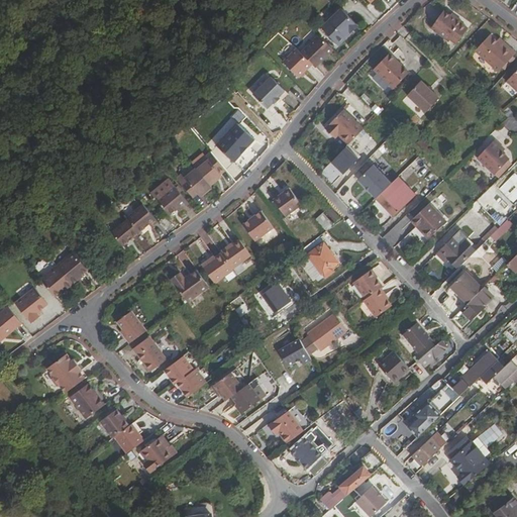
[(320,27),(334,42),(338,42),(342,39),(342,35),(347,31),(348,32),(356,25),(340,8),(320,27)]
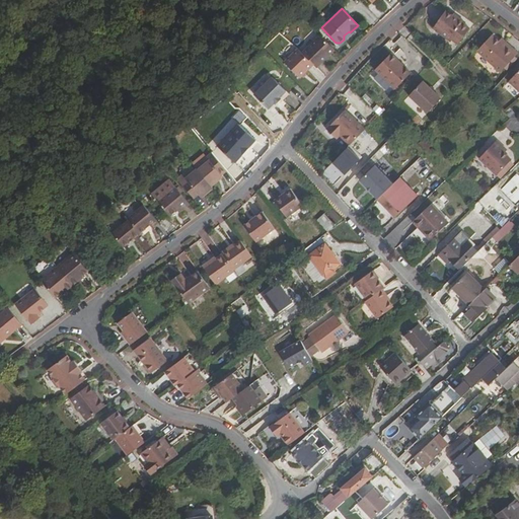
[(456,17),(444,9),(434,25),(437,28),(436,29),(451,39),(451,38),(457,42),(469,25),(462,21),(463,19),(457,15),(456,17)]
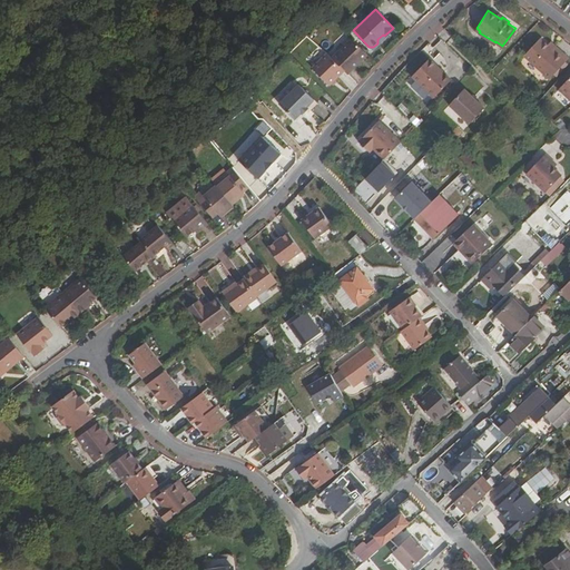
[(568,58),(554,45),(551,48),(547,43),(539,37),(524,52),(549,76),(568,58)]
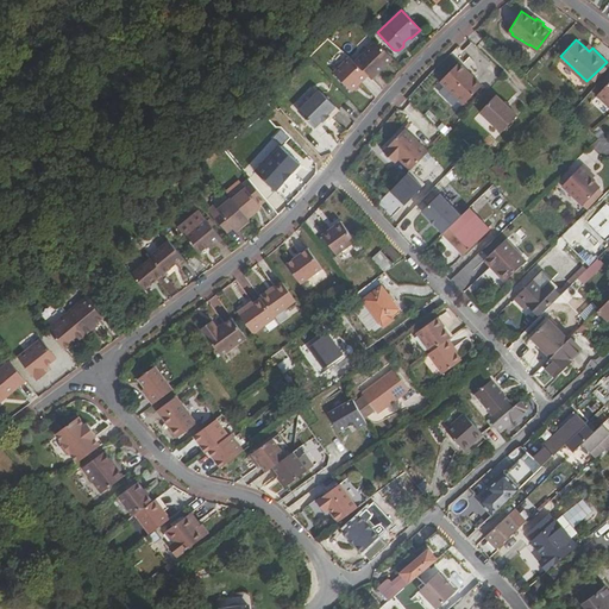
[(390,58),(374,42),(352,62),(365,76),(369,80),(390,58)]
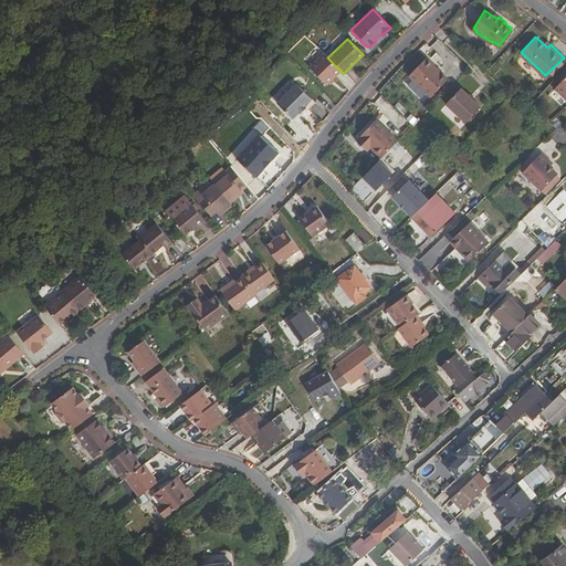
[(339,71),(327,58),(323,53),(307,67),(325,85),(339,71)]
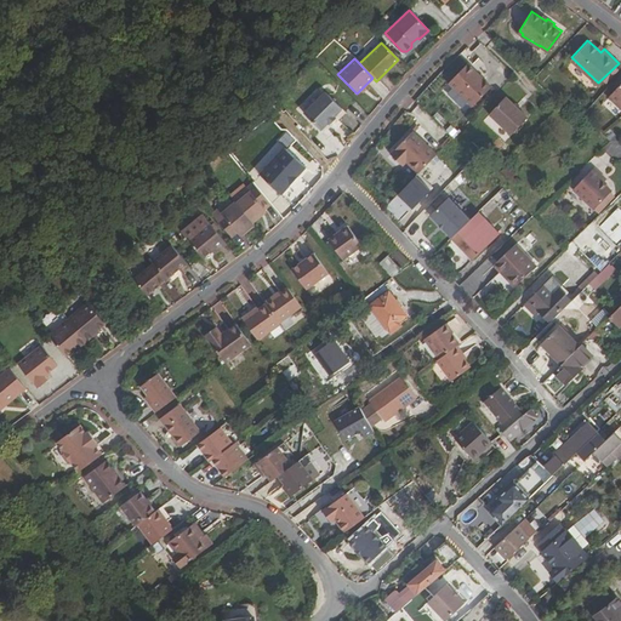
[(448,83),(472,106),(491,87),(466,63),(448,83)]
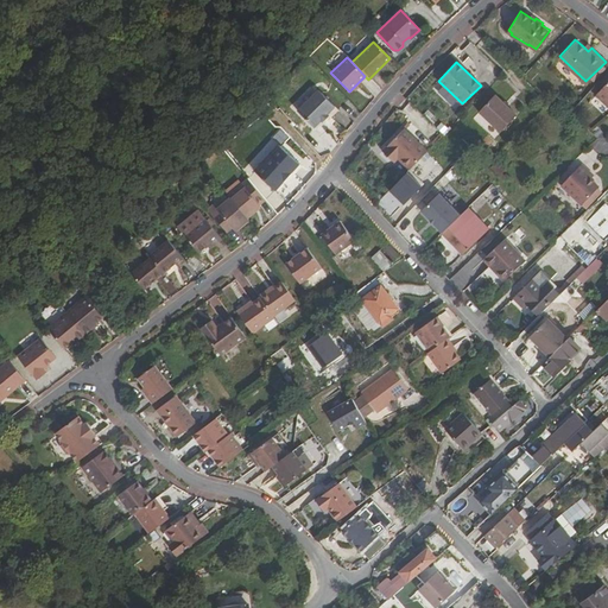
[(607,107),(607,78),(594,94),(607,107)]
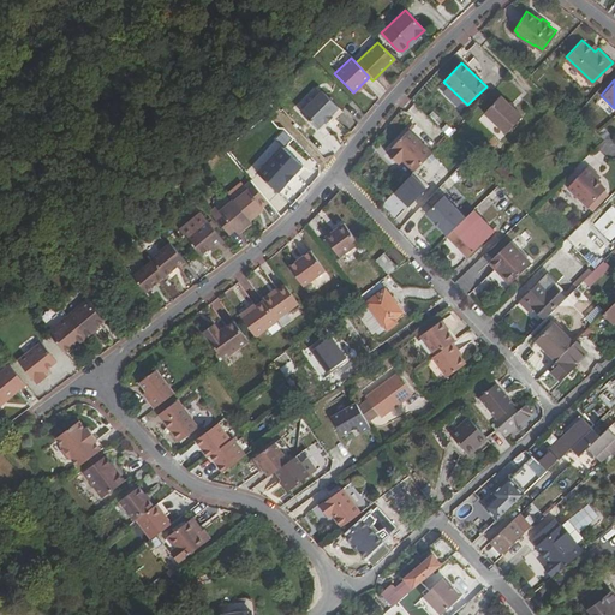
[(317,131),(324,124),(330,118),(339,109),(322,93),(300,113),(317,131)]
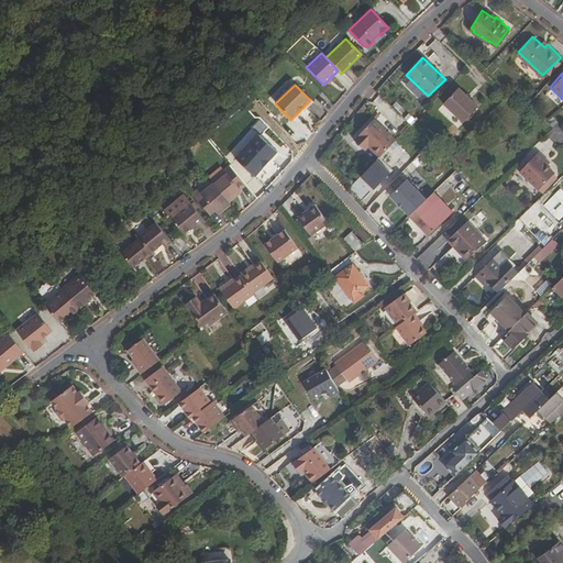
[(445,101),(454,110),(468,94),(460,86),(445,101)]
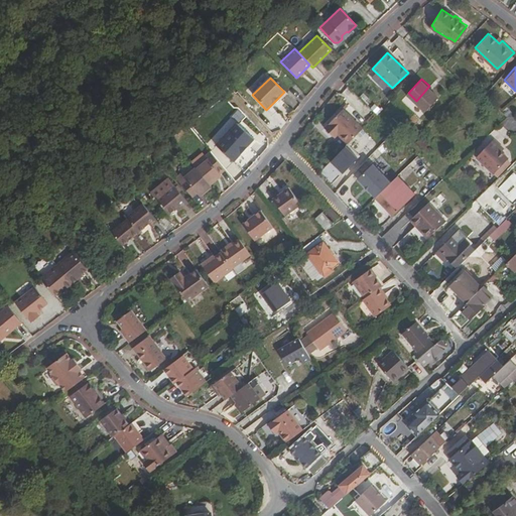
[(429,86),(416,101),(425,111),(439,97),(429,86)]
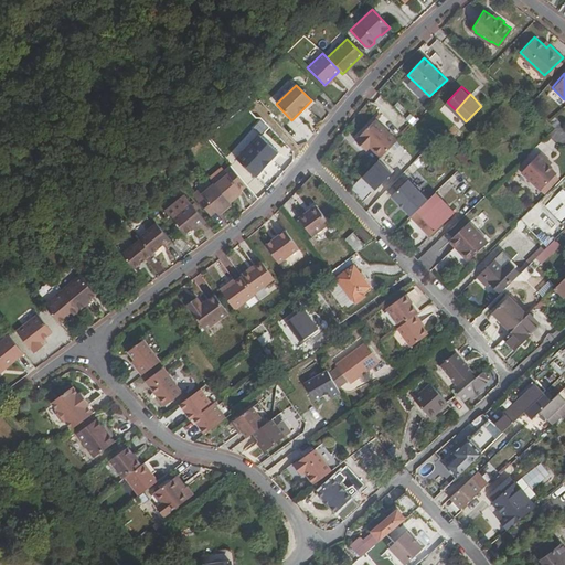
[(366,150),(376,161),(395,141),(373,119),(351,140),(363,153),(366,150)]
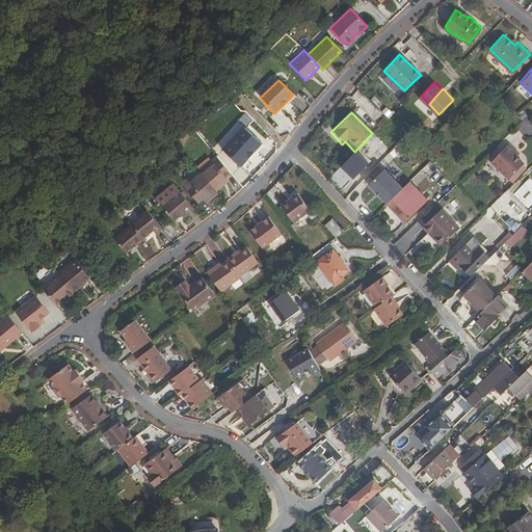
[(427,116),(421,123),(427,128),(432,122),(427,116)]
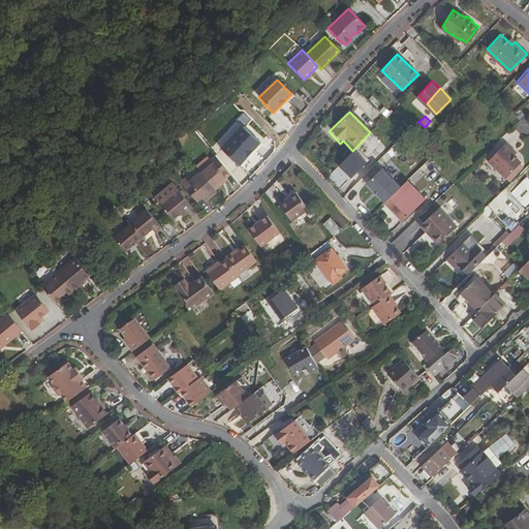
[(261,149),(246,130),(222,150),(238,168),(246,162),(244,160),(252,153),(253,155),(261,149)]
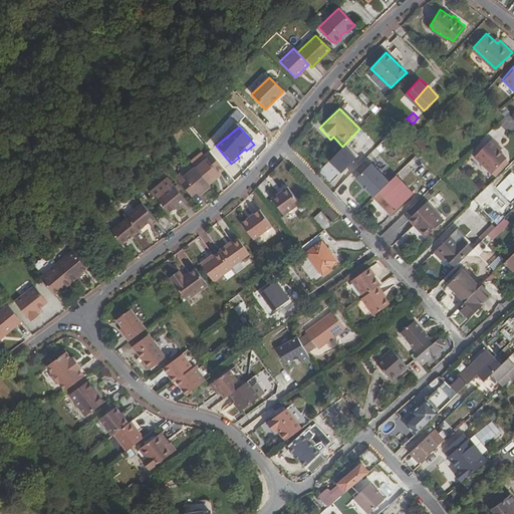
[(496,145),(490,139),(473,157),(490,173),(504,158),(494,148),(496,145)]
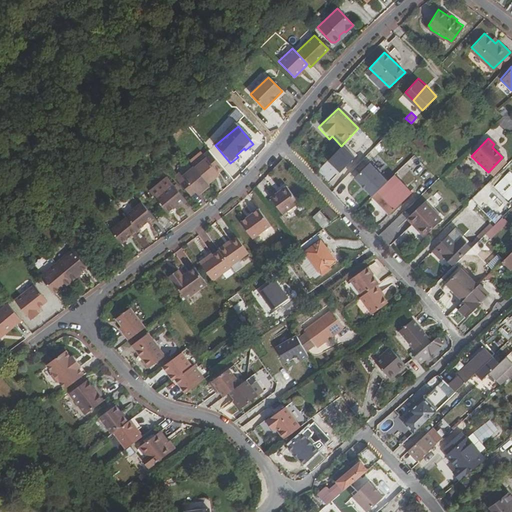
[(353,157),(341,146),(326,161),(338,173),(353,157)]
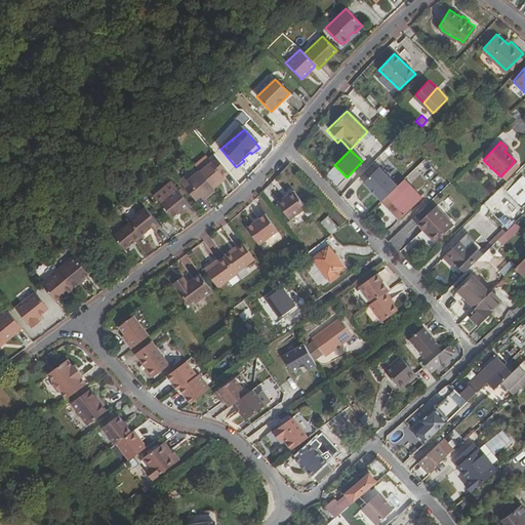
[(242,159),(244,161),(251,154),(250,152),(242,159)]
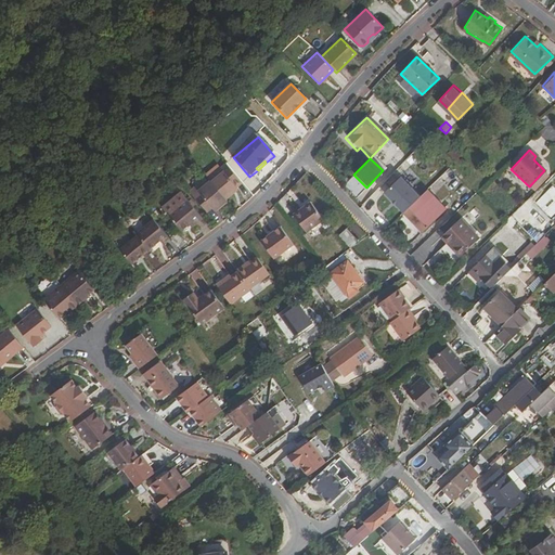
[(210,181),(224,198),(236,188),(235,186),(241,182),(224,163),(219,167),(222,170),(210,181)]
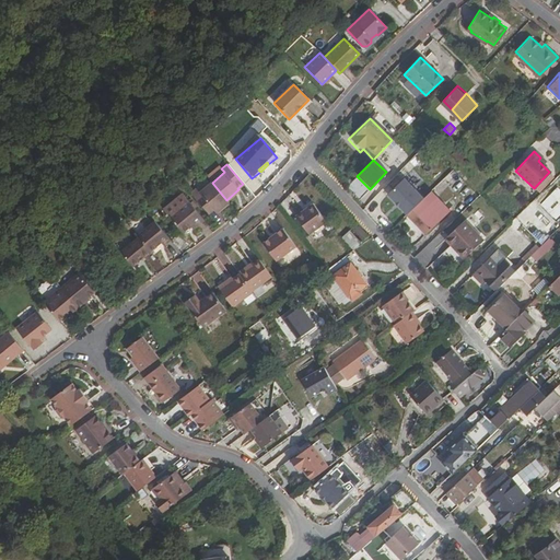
[(210,181),(212,183),(224,172),(221,168),(209,178),(210,181)]
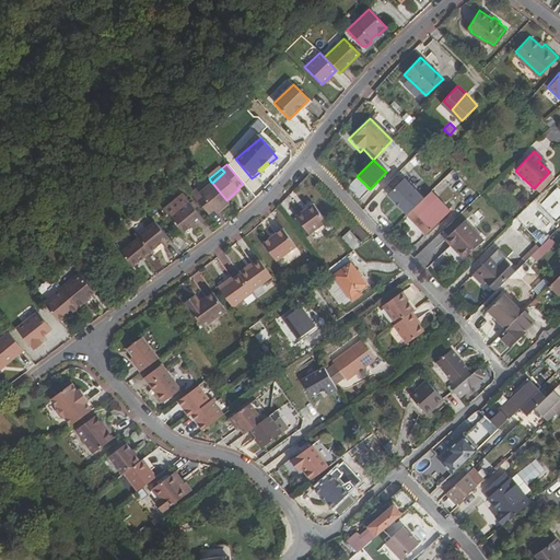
[(395,187),(413,207),(432,189),(412,170),(395,187)]
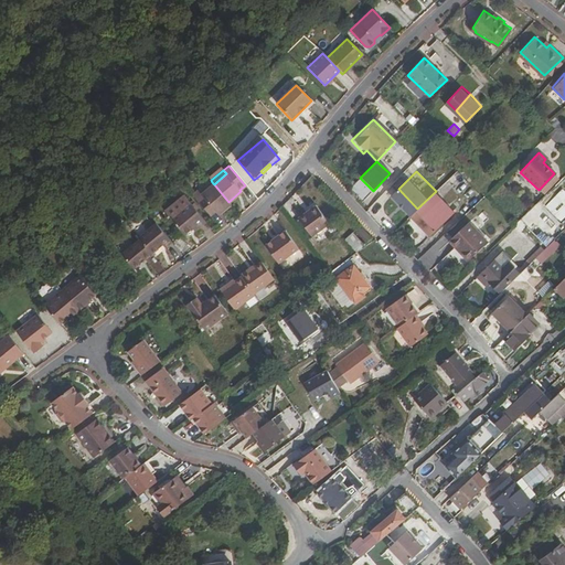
[(488,179),(482,184),(489,191),(493,187),(488,179)]
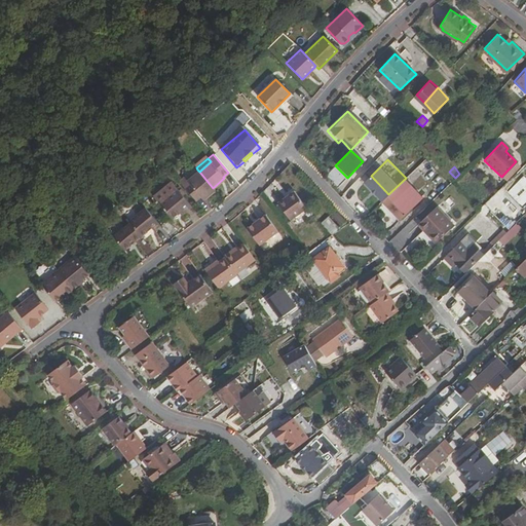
[(188,182),(184,185),(196,200),(200,196),(202,199),(215,189),(213,188),(199,172),(197,170),(186,180),(188,182)]
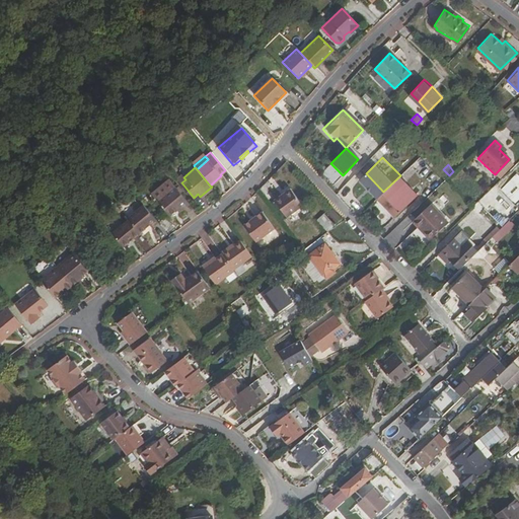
[(432,179),(438,187),(446,178),(449,175),(443,169),(432,179)]
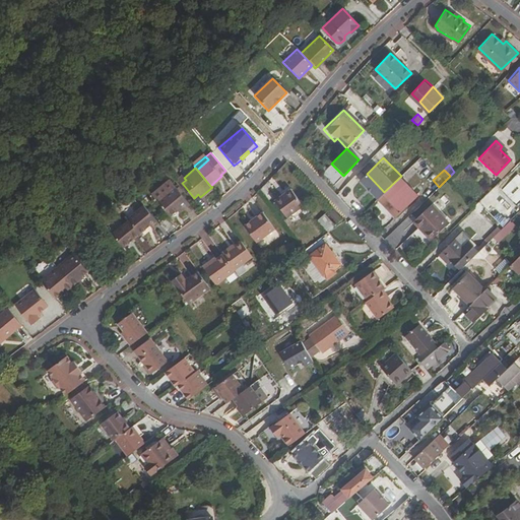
[(401,176),(384,192),(401,210),(418,194),(401,176)]
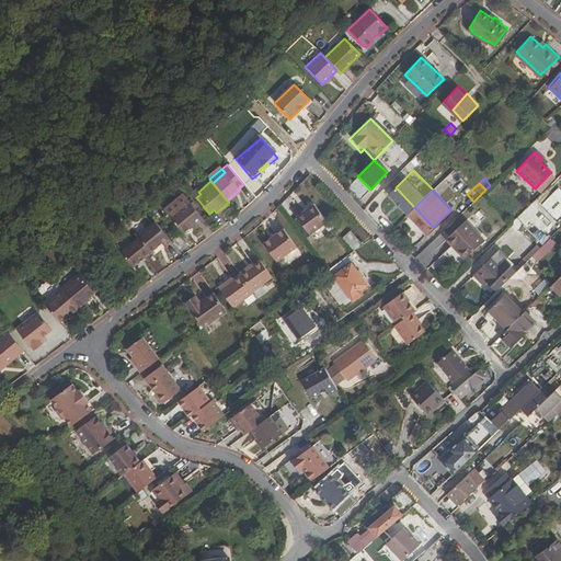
[(164,209),(184,233),(194,226),(196,228),(205,220),(183,194),(164,209)]
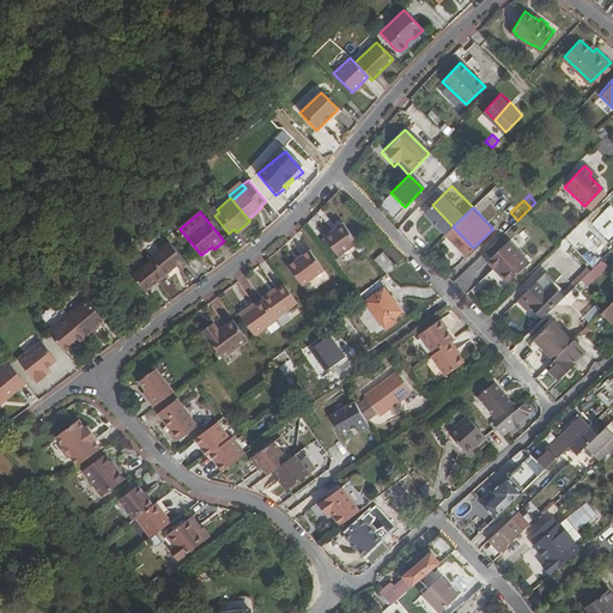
[(139,222),(135,216),(128,222),(132,226),(139,222)]
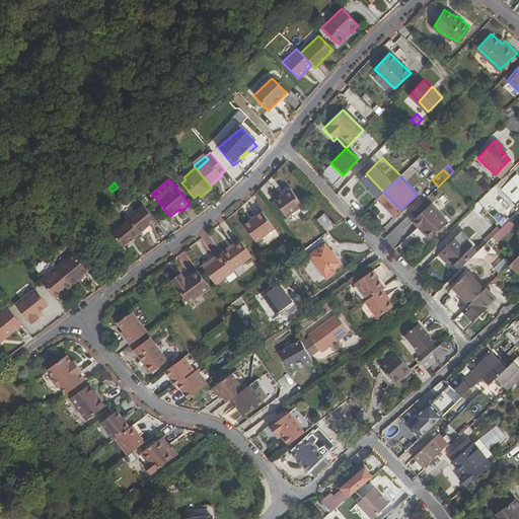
[(303,207),(291,190),(274,202),(287,219),(303,207)]
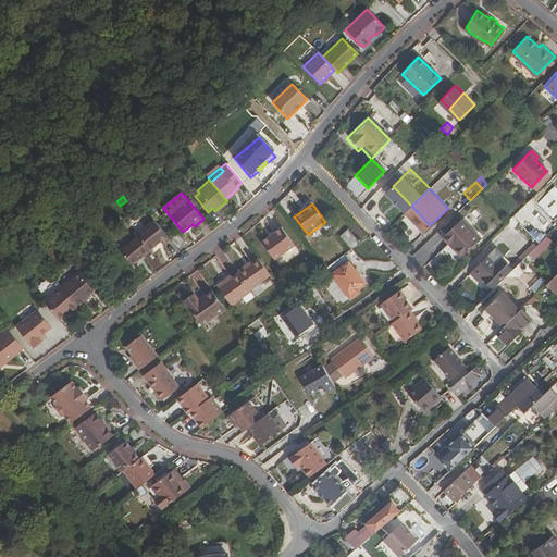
[(448,229),(467,248),(486,230),(468,210),(448,229)]
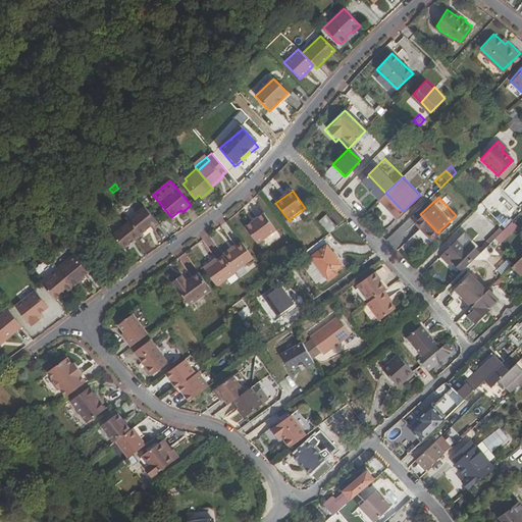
[(88,204),(92,209),(97,204),(94,200),(88,204)]
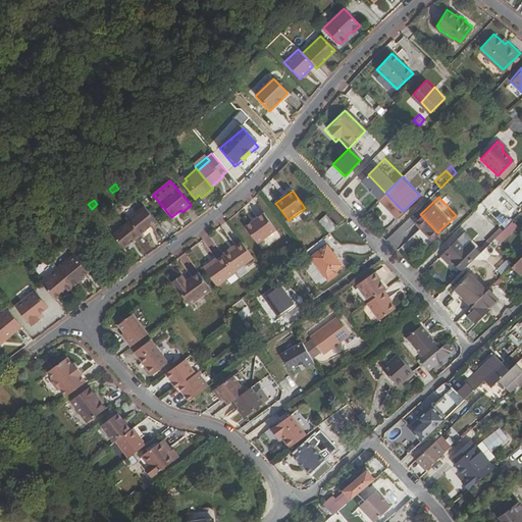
[(158,222),(145,206),(127,220),(129,222),(141,236),(158,222)]
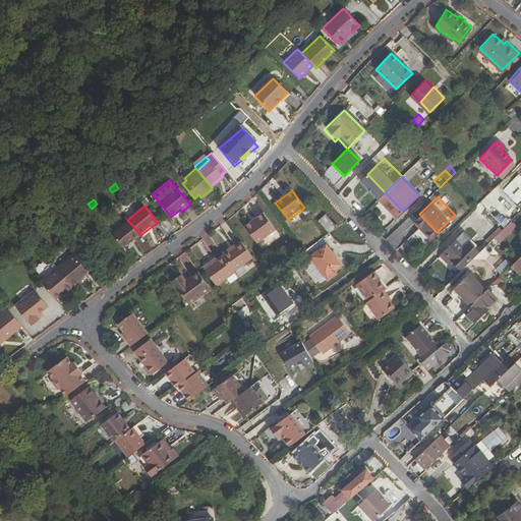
[(337,225),(341,221),(332,211),(328,216),(337,225)]
